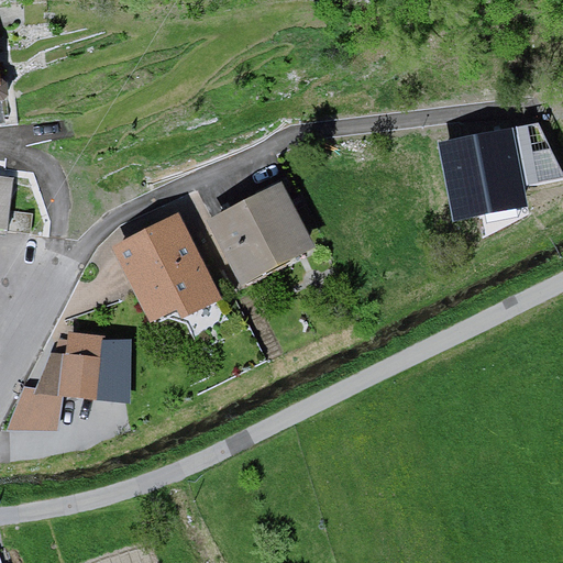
[(439,143),(453,223),(529,207),(514,127),(439,143)]
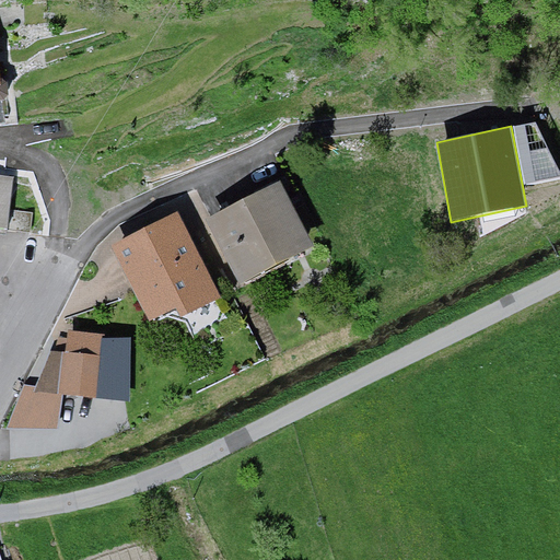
[(280,177),(205,217),(238,281),(314,242),(280,177)]
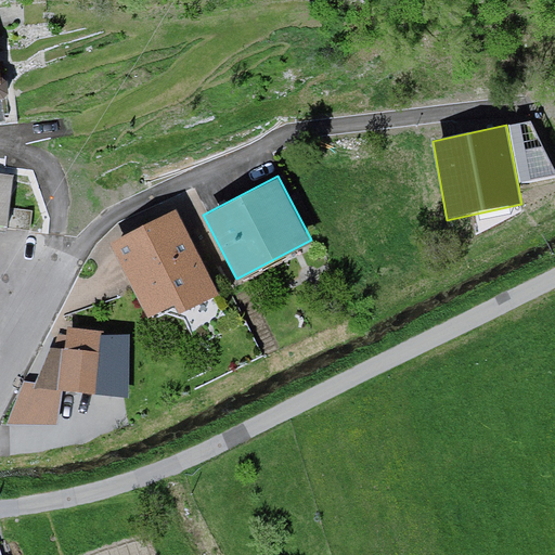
[(0,233),(14,235),(17,183),(0,180),(0,233)]
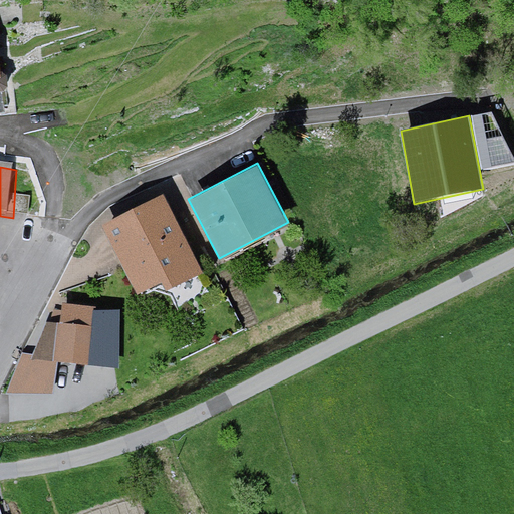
[(202,269),(163,191),(100,222),(137,291),(162,279),(166,287),(202,269)]
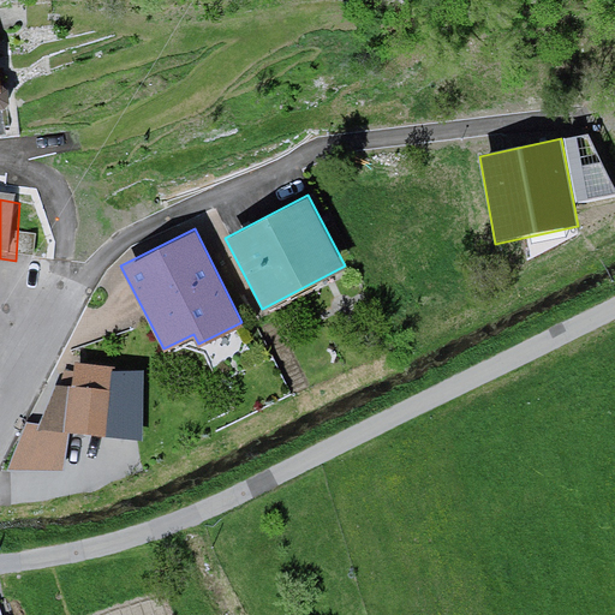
[(148,368),(73,360),(71,386),(53,383),(39,422),(25,421),(9,470),(63,470),(66,430),(141,439),(148,368)]
